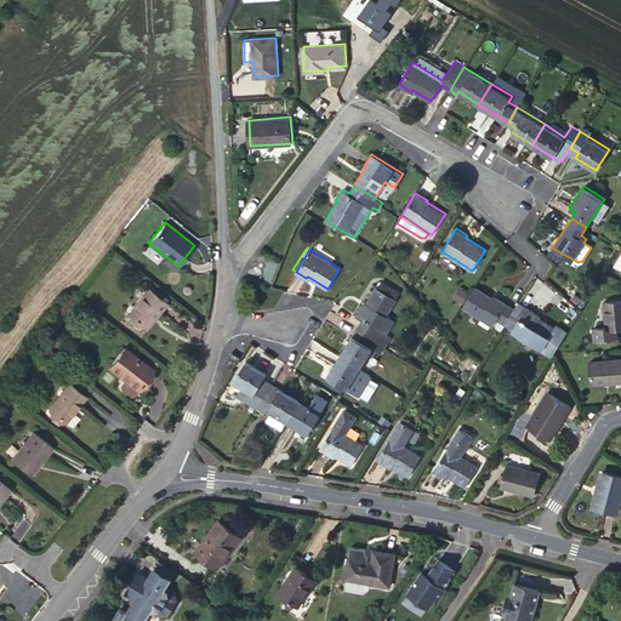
[(357,329),(386,346),(391,336),(386,334),(394,320),(387,315),(398,298),(376,285),(366,302),(364,301),(355,314),(363,319),(357,329)]
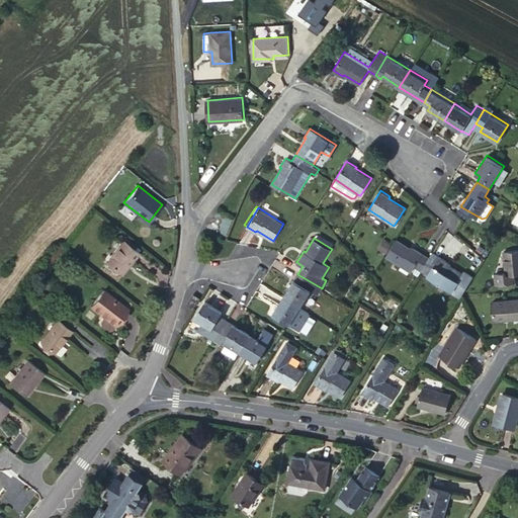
[(139,251),(123,239),(106,261),(121,272),(139,251)]
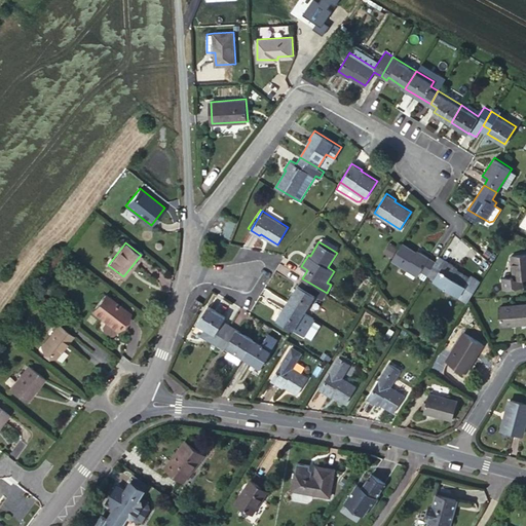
[(395,256),(397,246),(387,242),(384,253),(395,256)]
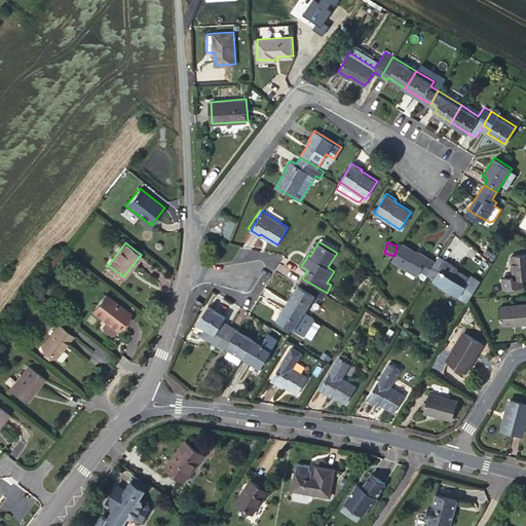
[(419,253),(403,242),(392,260),(417,276),(421,270),(428,274),(437,261),(421,251),(419,253)]
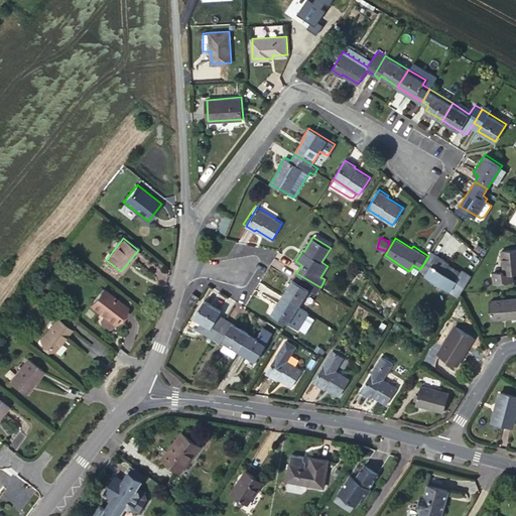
[(493,270),(494,282),(512,280),(511,272),(515,271),(515,248),(503,249),(504,269),(493,270)]
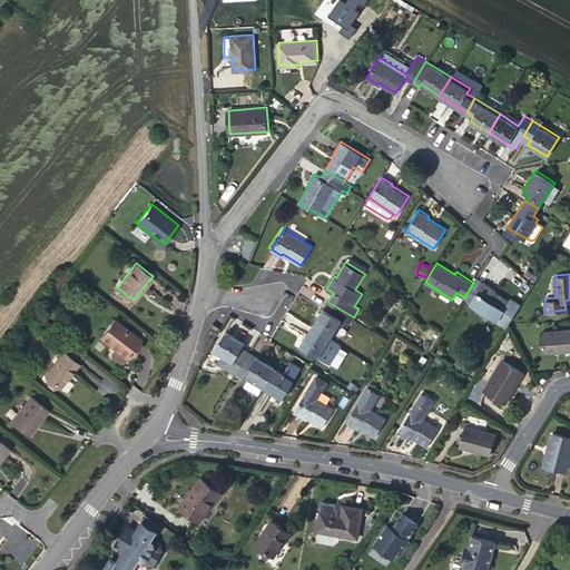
[(473,283),(464,297),(499,320),(498,321),(505,326),(520,303),(512,298),(511,300),(493,290),(494,287),(477,276),(473,283)]
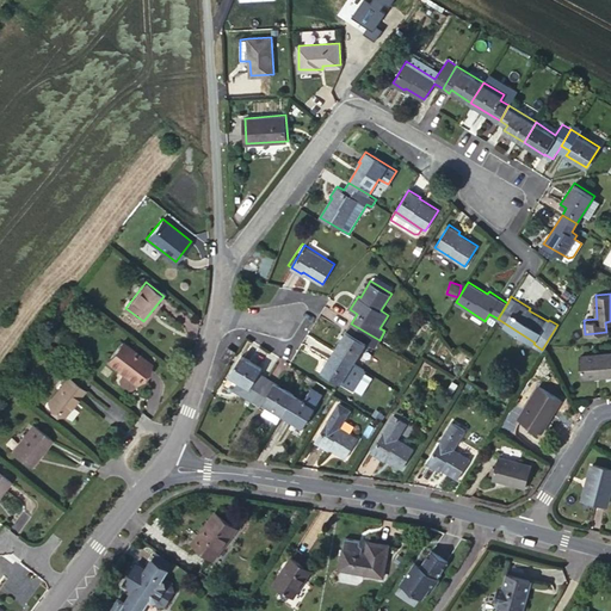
[(334,350),(353,362),(366,341),(376,347),(380,340),(351,323),(334,350)]
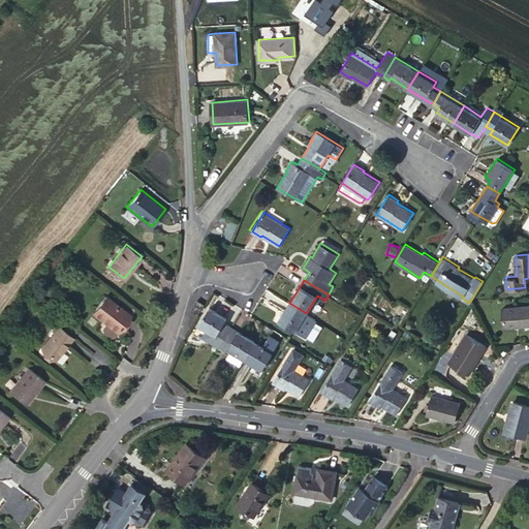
[(112,304),(114,302),(104,294),(92,312),(106,322),(117,331),(128,315),(112,304)]
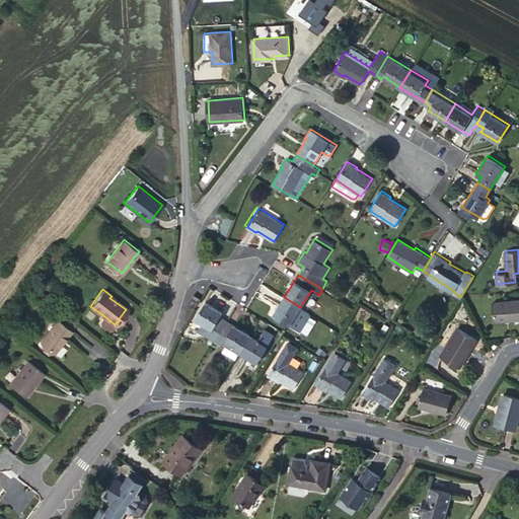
[(127,308),(112,296),(109,298),(126,309),(127,308)]
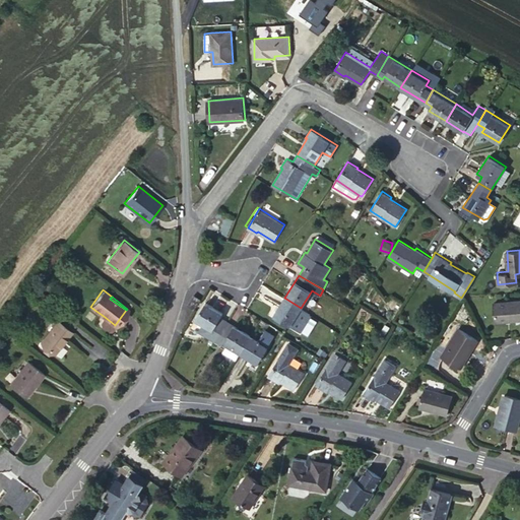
[(311,314),(301,308),(284,298),(273,315),(290,325),(296,318),(305,324),(311,314)]
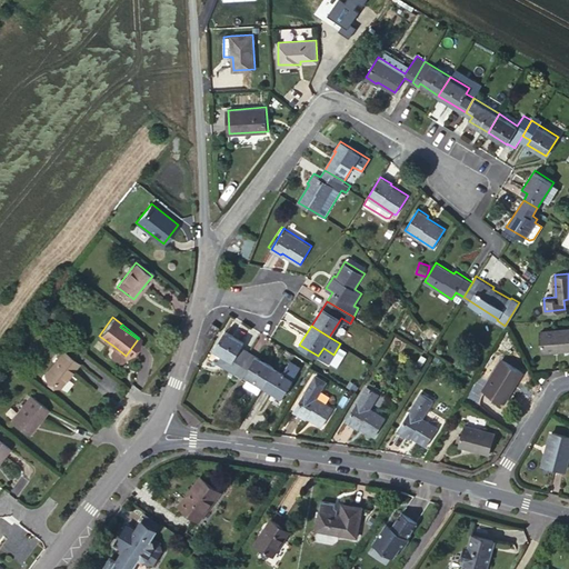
[(568,328),(541,330),(542,351),(568,349),(568,328)]
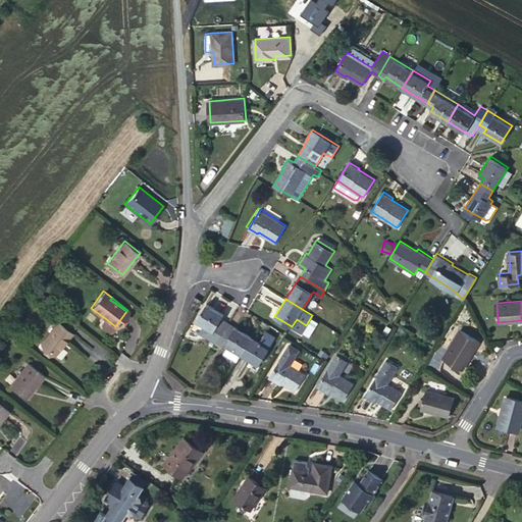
[(197,318),(206,304),(204,303),(195,317),(197,318)]
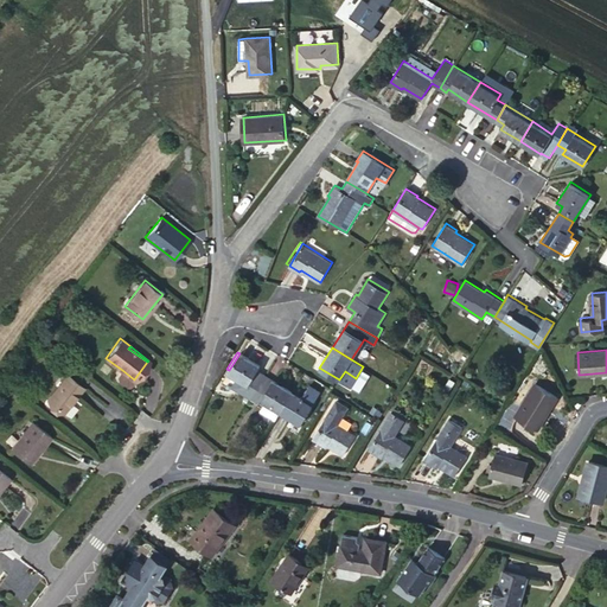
[(231,385),(250,398),(266,374),(259,369),(261,365),(241,352),(240,353),(229,370),(228,372),(234,375),(238,377),(231,385)]
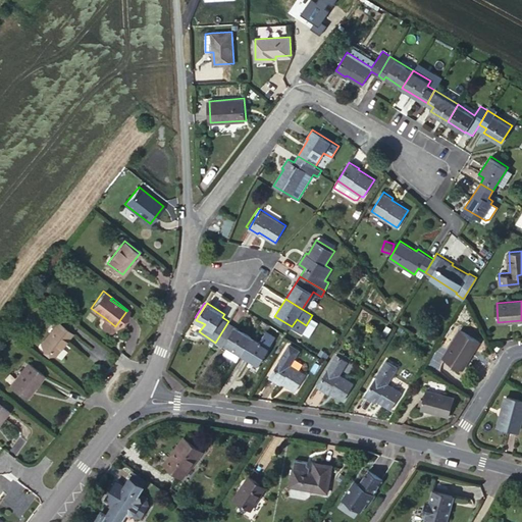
[(115,326),(105,318),(102,322),(102,326),(109,331),(112,330),(115,326)]
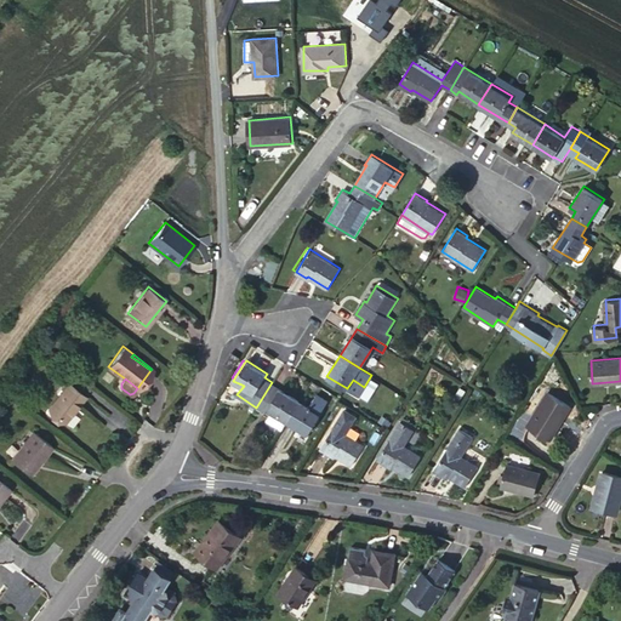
[(86,396),(69,382),(49,409),(64,421),(86,396)]
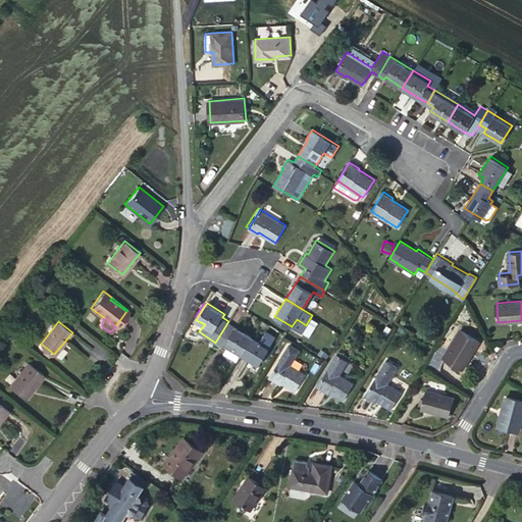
[(228,321),(215,343),(222,347),(224,343),(242,353),(252,335),(228,321)]
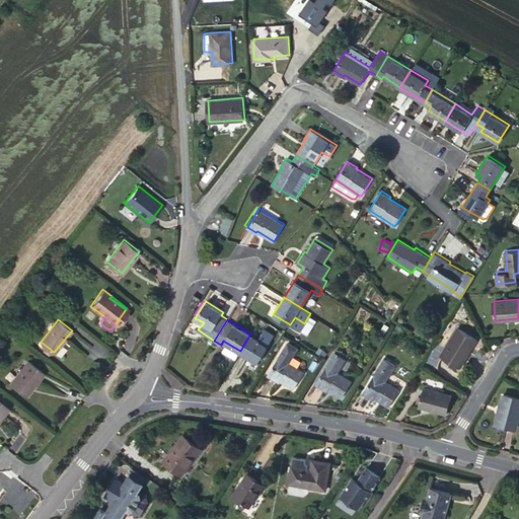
[(195,327),(198,329),(204,322),(200,320),(195,327)]
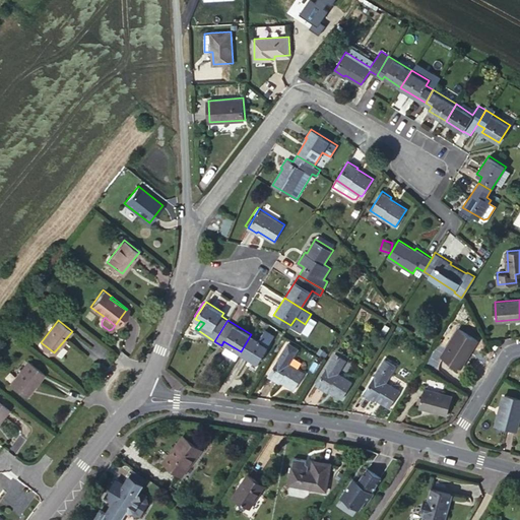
[(459,327),(442,355),(462,368),(478,339),(459,327)]
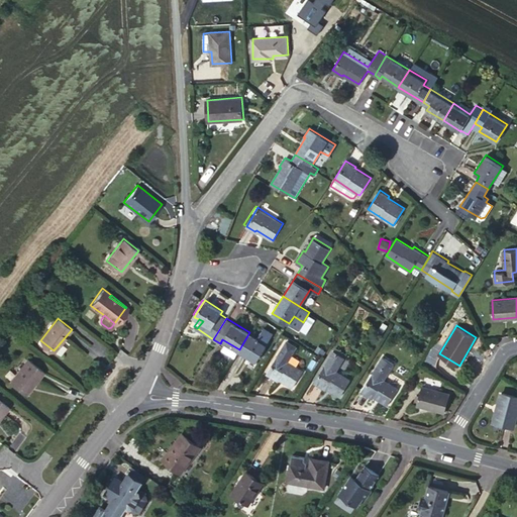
[(249,332),(239,349),(256,360),(274,333),(265,327),(257,337),(249,332)]
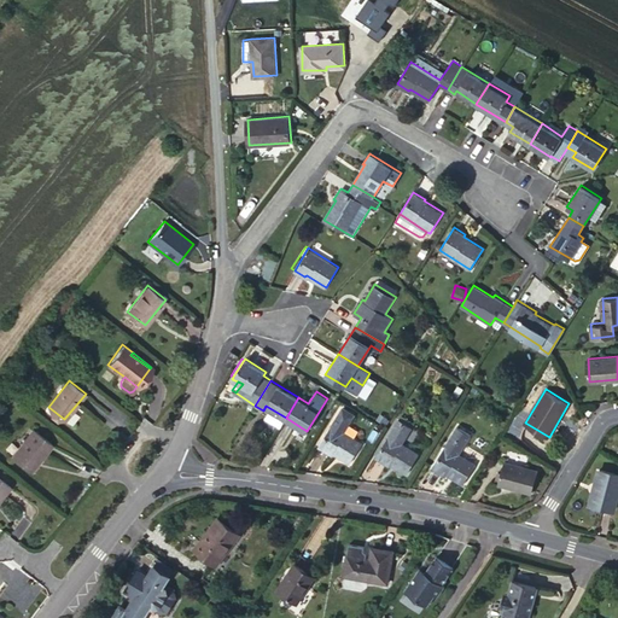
[(356,412),(344,404),(319,445),(328,452),(330,450),(349,461),(362,442),(344,430),(356,412)]
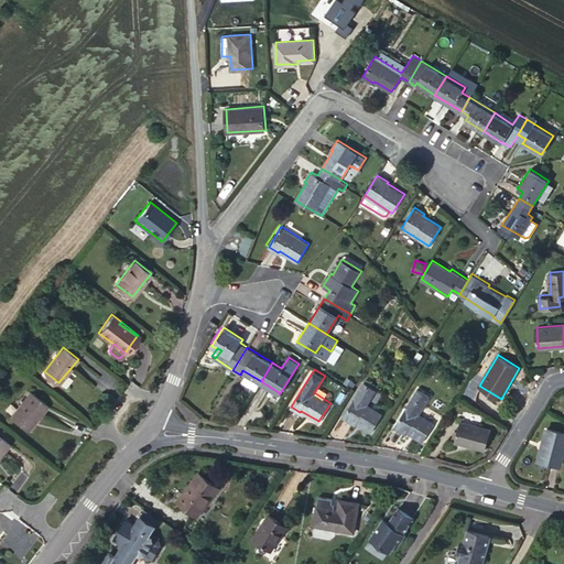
[(365,381),(343,416),(353,423),(354,421),(370,432),(382,412),(368,403),(377,390),(365,381)]
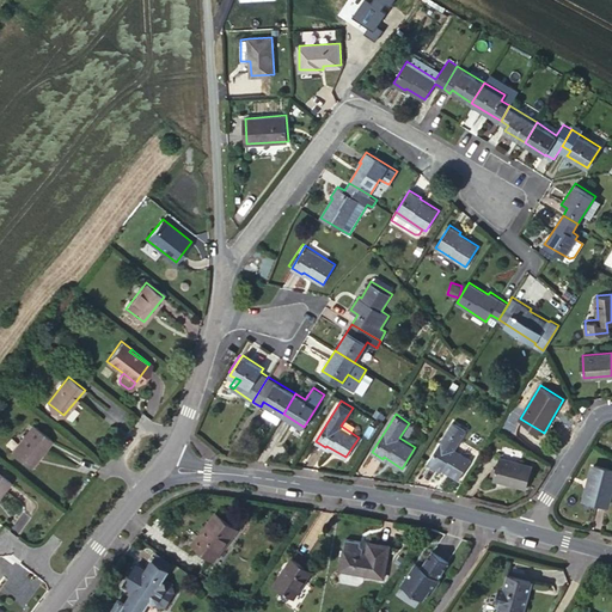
[(452,421),(428,461),(439,469),(440,467),(459,478),(472,458),(457,448),(467,430),(452,421)]
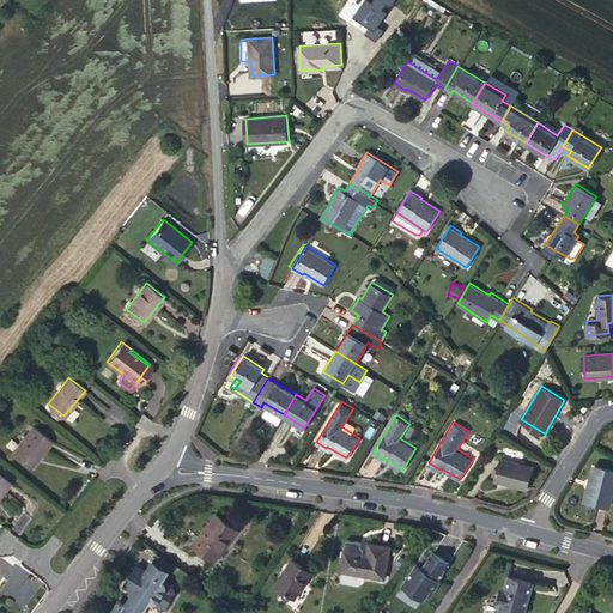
[(53,442),(34,426),(11,453),(31,468),(53,442)]
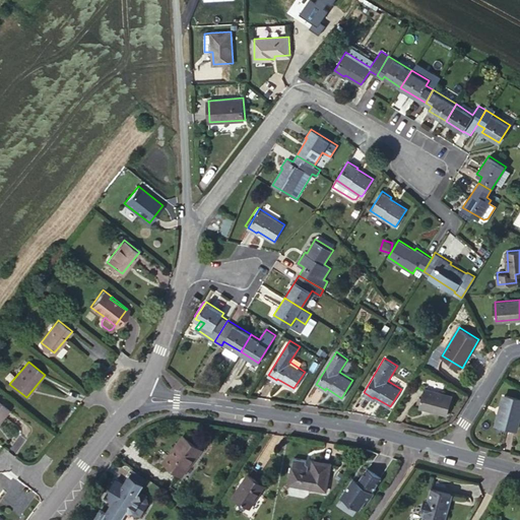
[(453,395),(425,387),(419,406),(448,414),(453,395)]
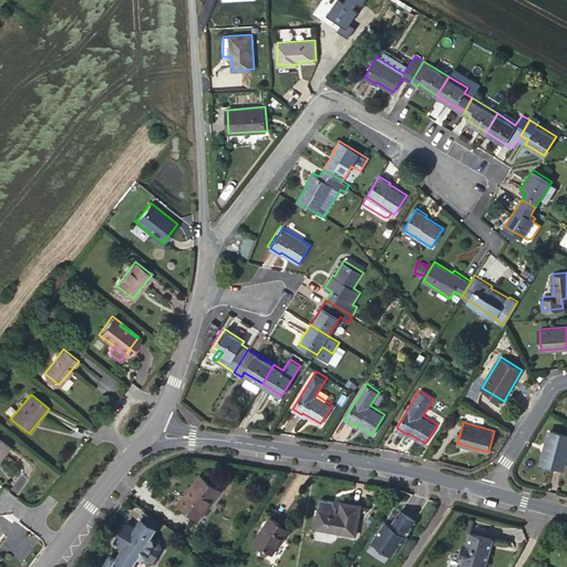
[(540,462),(564,468),(566,454),(566,434),(549,430),(540,462)]
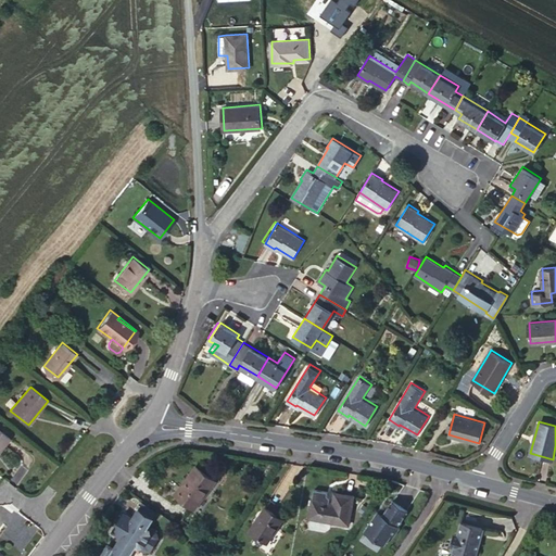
[(0,451),(10,438),(0,430),(0,451)]
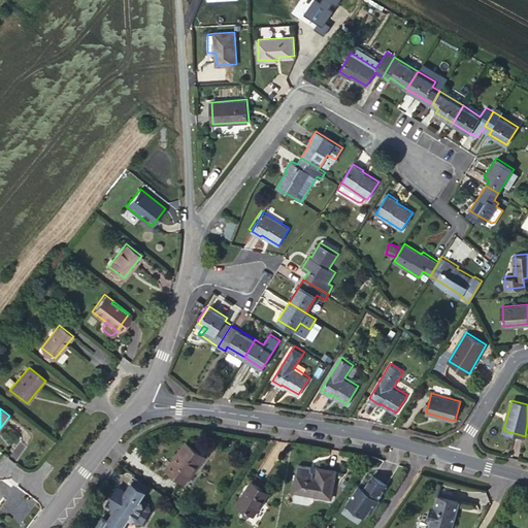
[(194,464),(197,465),(204,456),(186,441),(166,468),(182,481),(194,464)]
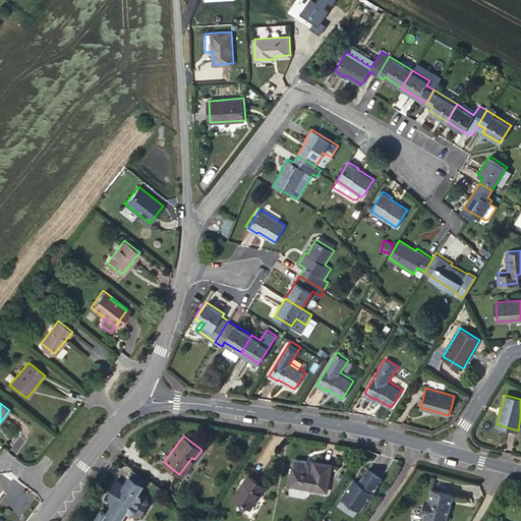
[(181,476),(194,459),(191,458),(179,474),(181,476)]
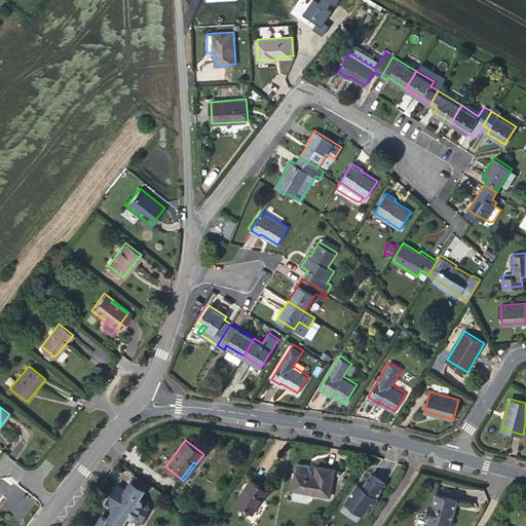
[(314,475),(295,472),(292,489),(330,495),(334,468),(316,465),(314,475)]
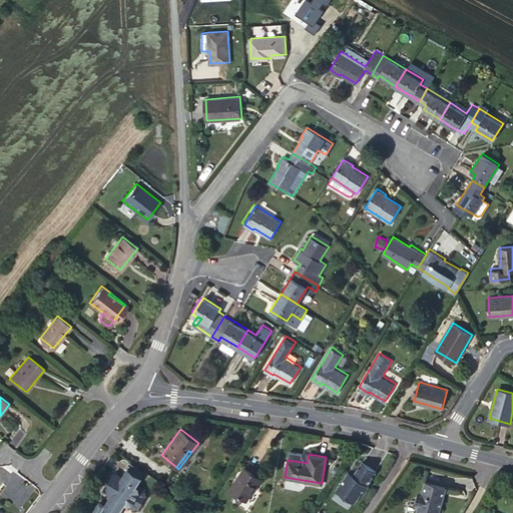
[(375,472),(361,463),(352,476),(347,473),(336,492),(354,504),(360,495),(363,496),(368,487),(366,486),(375,472)]
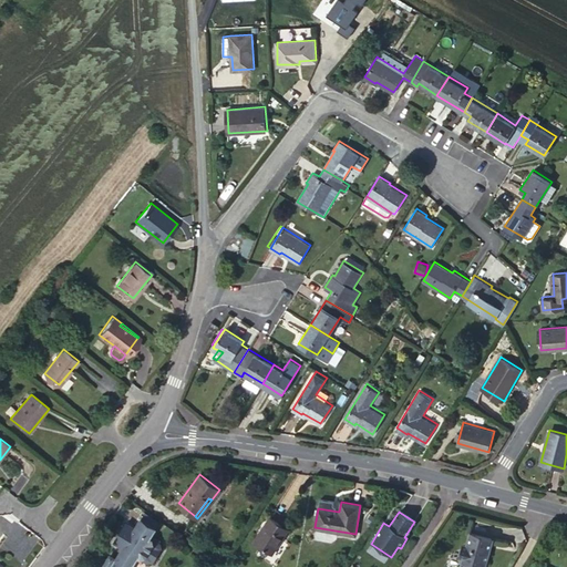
[(269,516),(253,542),(271,554),(288,528),(269,516)]
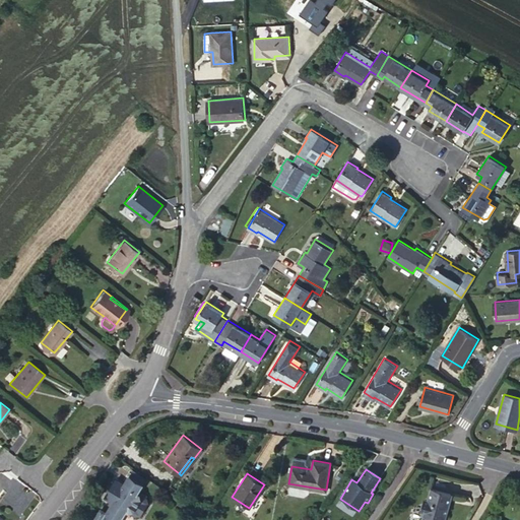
[(143,483),(128,474),(123,483),(115,478),(104,497),(112,502),(106,512),(101,509),(93,519),(94,519),(120,519),(126,511),(135,516),(140,515),(147,503),(146,499),(137,493),(143,483)]
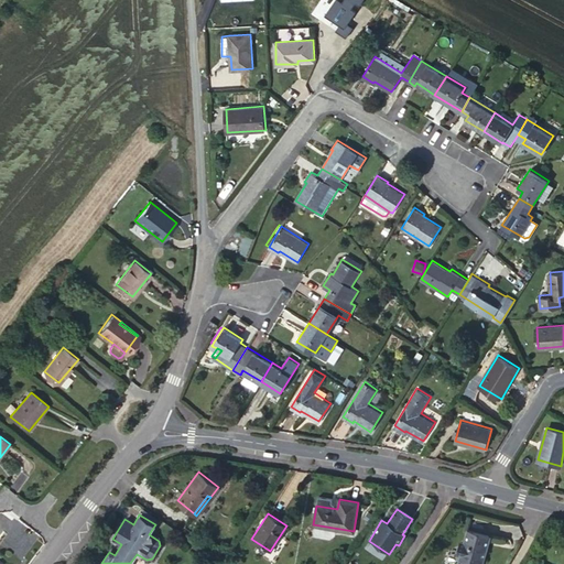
[(461,553),(458,563),(463,563),(480,563),(489,534),(468,529),(464,540),(462,539),(457,552),(461,553)]
